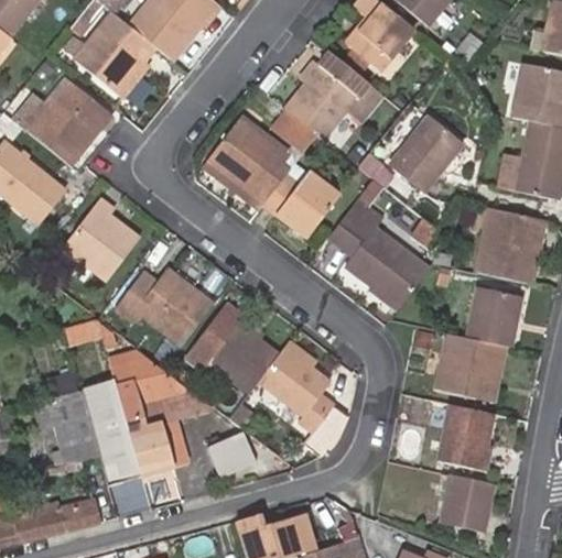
[(0,0),(0,26),(10,35),(38,0),(0,0)]
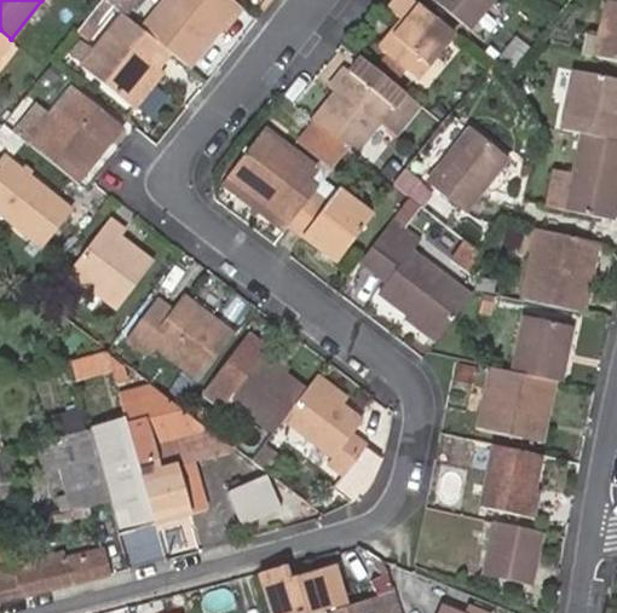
[(98,23),(113,4),(108,0),(101,0),(90,16),(98,23)]
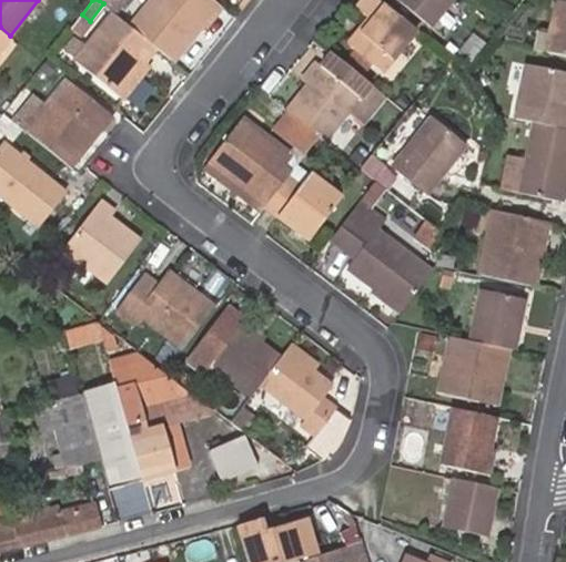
[(99,0),(103,3),(114,13),(124,0),(99,0)]
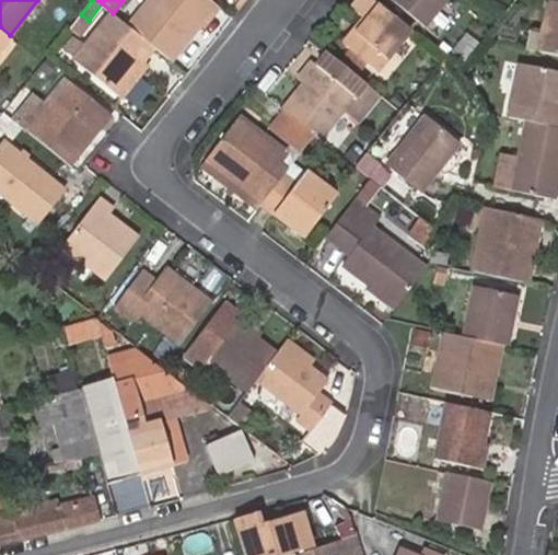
[(171,61),(218,3),(213,0),(151,0),(130,27),(154,47),(171,61)]
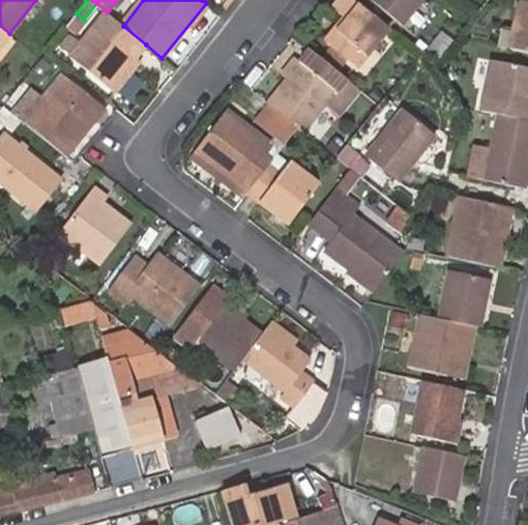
[(360,64),(390,27),(357,0),(340,0),(334,7),(344,15),(349,19),(330,41),(360,64)]
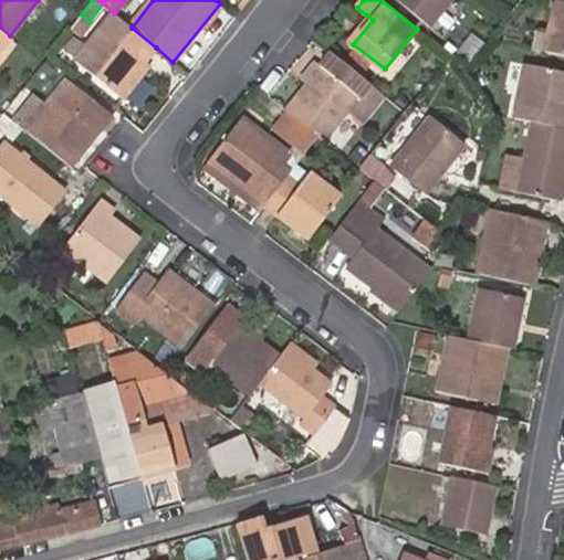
[(404,0),(429,21),(446,0),(404,0)]
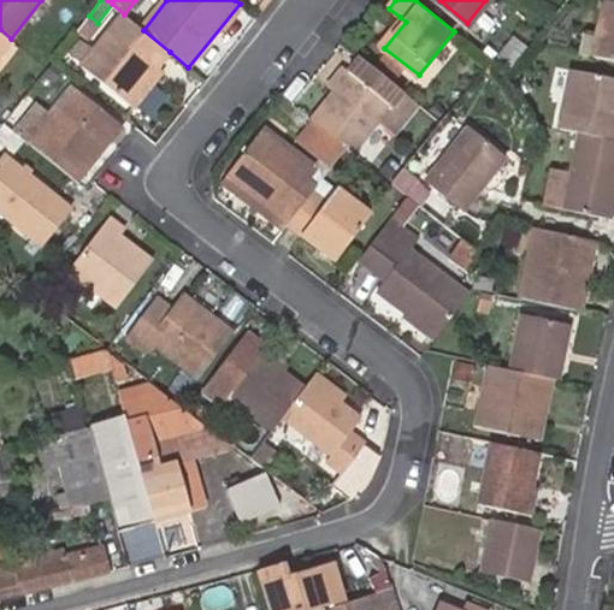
[(609,0),(598,53),(613,57),(613,0),(609,0)]
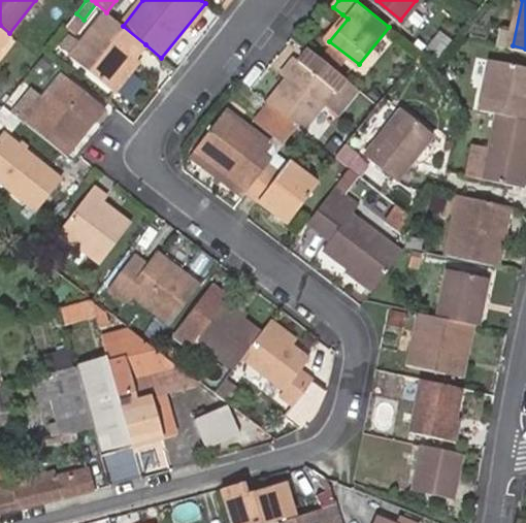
[(145,44),(123,26),(106,12),(80,41),(70,55),(117,92),(132,73),(127,68),(145,44)]
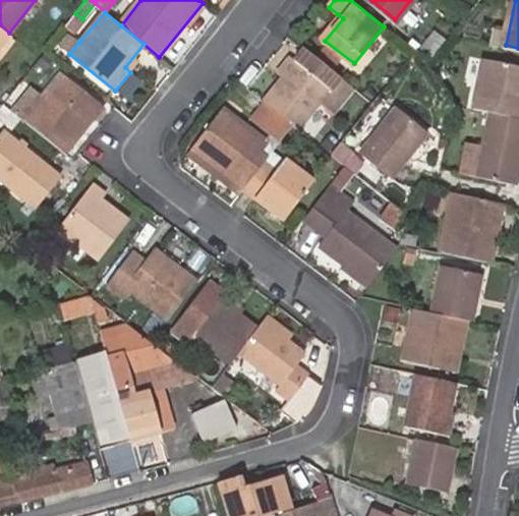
[(343,18),(338,14),(320,37),(325,41),(343,18)]
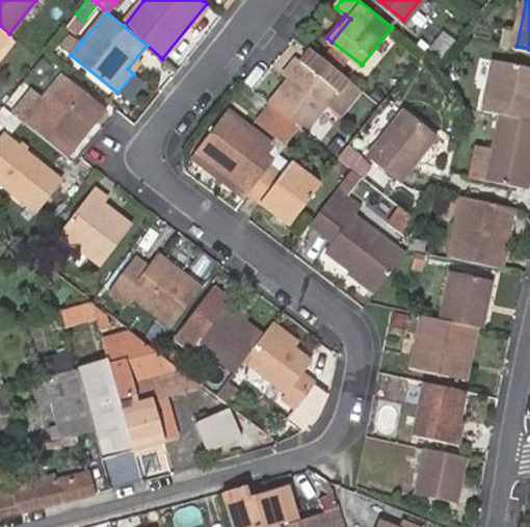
[(0,50),(12,35),(9,33),(0,25),(0,50)]
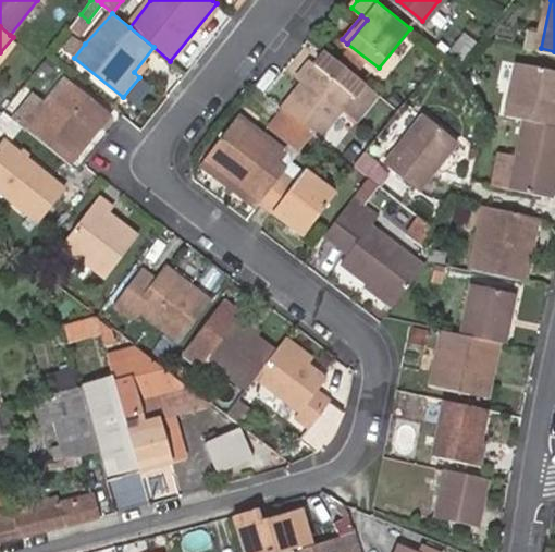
[(85,44),(74,35),(63,49),(74,58),(85,44)]
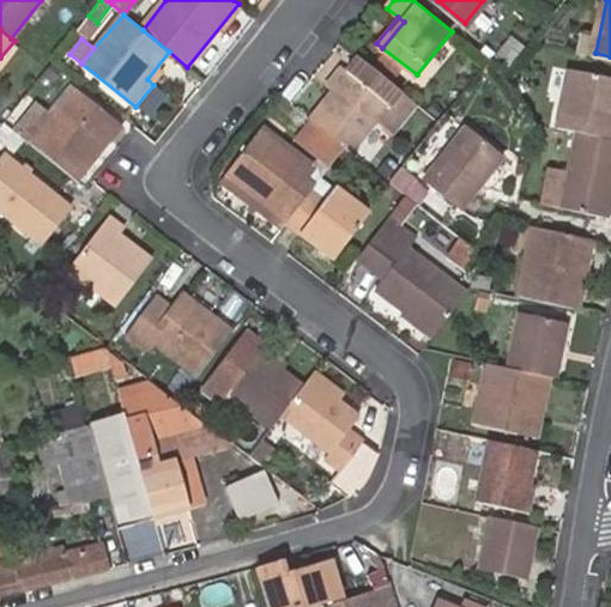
[(355,151),(403,90),(361,56),(350,71),(333,91),(312,117),(318,123),(348,146),(355,151)]
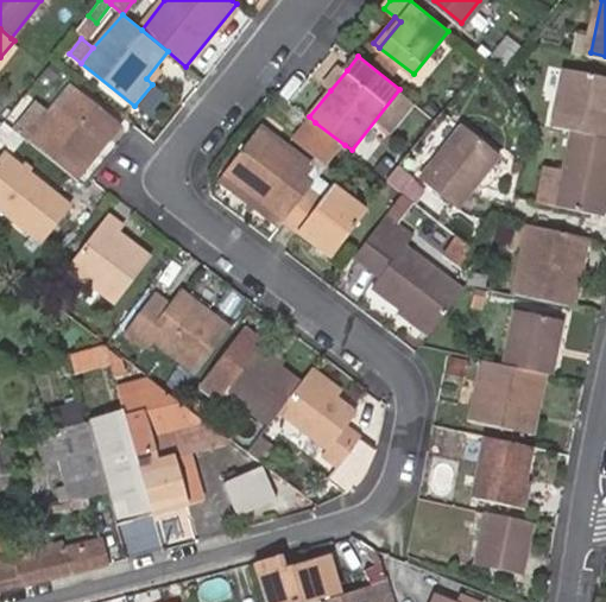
[(323,84),(330,90),(347,70),(340,64),(323,84)]
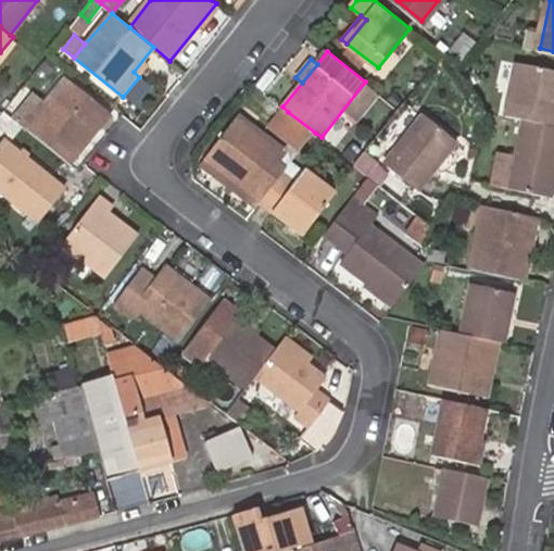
[(553,67),(517,61),(507,114),(524,117),(553,123),(553,67)]
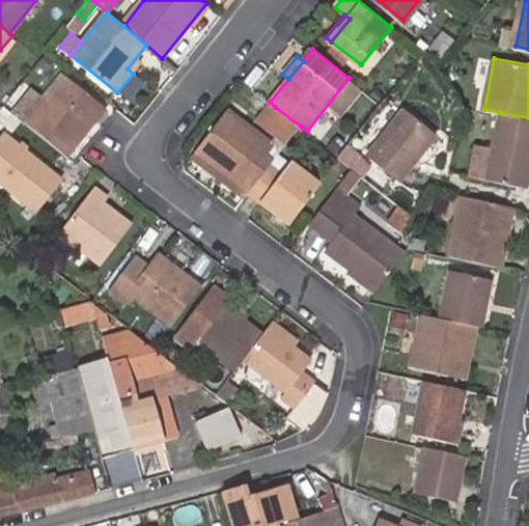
[(40,97),(22,120),(27,125),(66,76),(61,73),(40,97)]
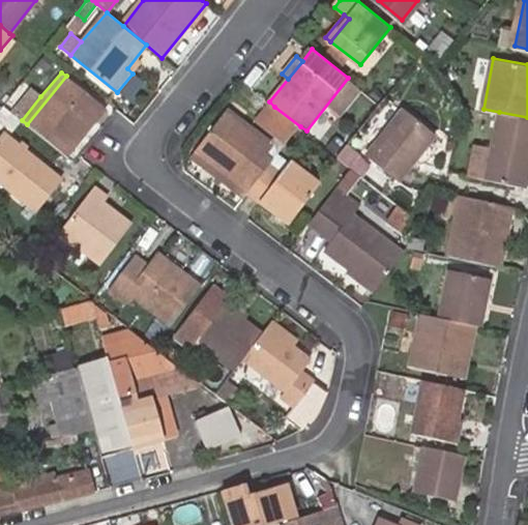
[(27,124),(65,156),(105,108),(66,76),(27,124)]
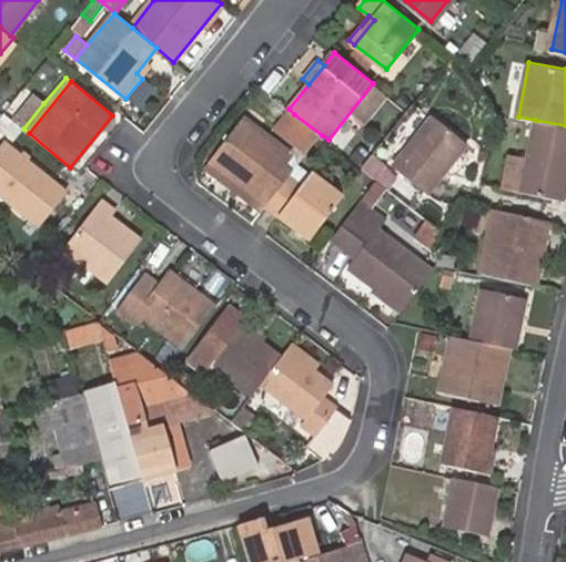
[(43,103),(31,94),(11,119),(23,129),(43,103)]
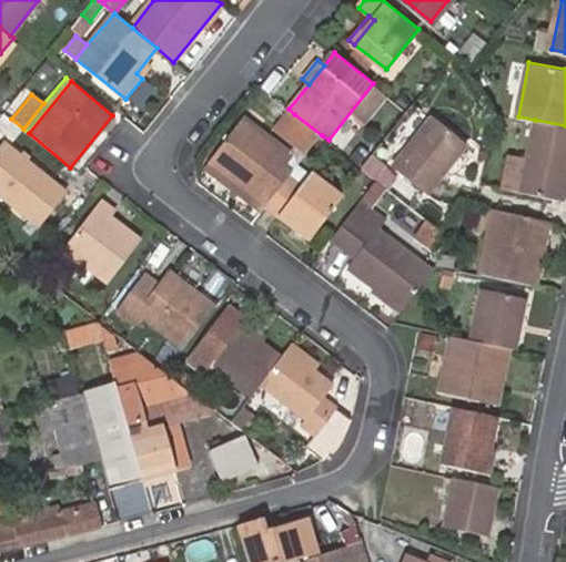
[(289,109),(275,125),(282,131),(294,114),(289,109)]
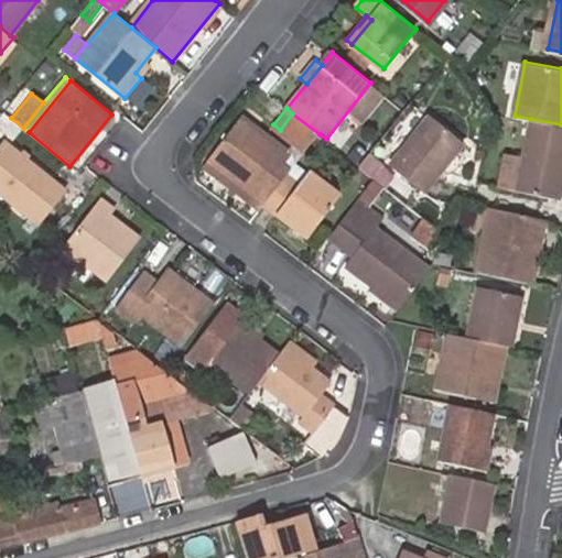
[(209,156),(266,201),(287,175),(320,134),(292,113),(280,130),(298,144),(290,154),(242,116),(209,156)]
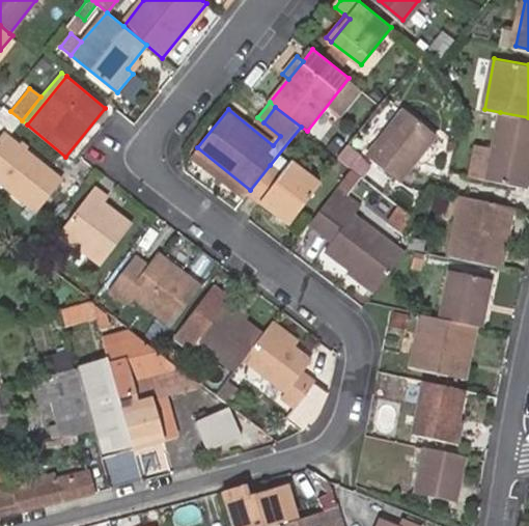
[(404,110),(368,154),(400,180),(436,135),(404,110)]
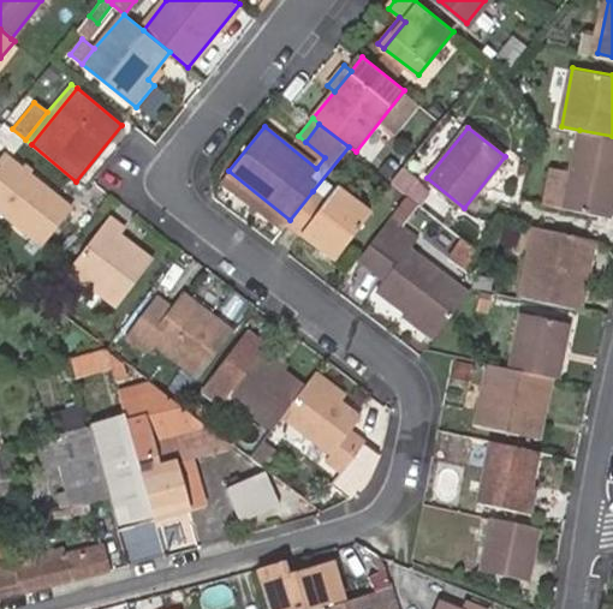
[(607,213),(612,210),(612,136),(579,130),(564,203),(607,213)]
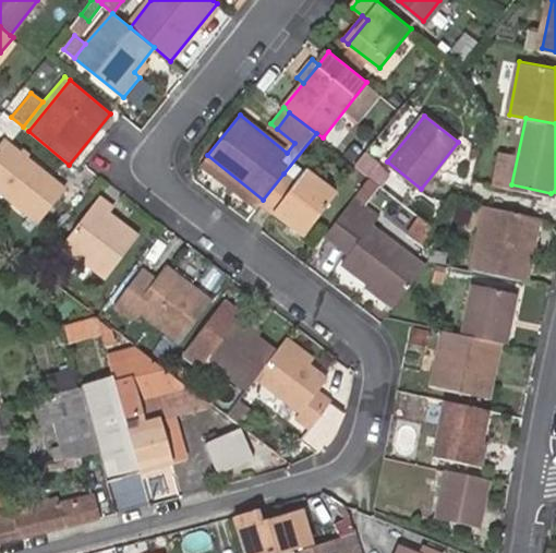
[(4,141),(0,145),(0,194),(37,225),(65,190),(4,141)]
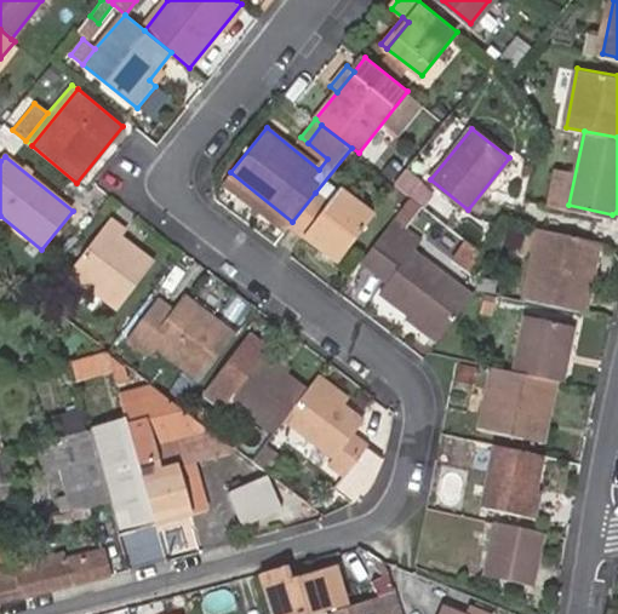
[(315,193),(292,222),(339,259),(375,216),(339,188),(327,202),(315,193)]
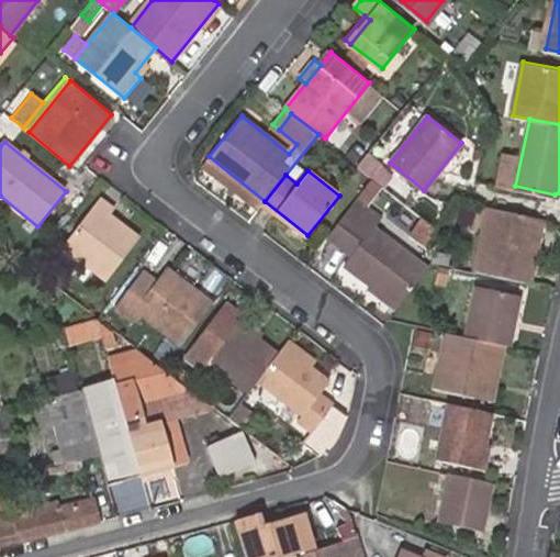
[(99,198),(62,246),(104,281),(137,238),(110,216),(114,211),(99,198)]
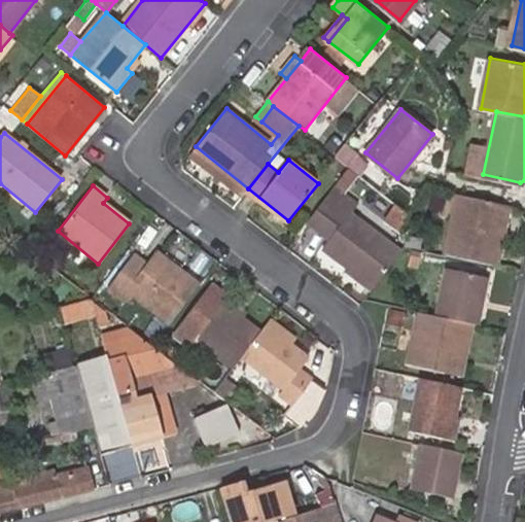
[(335,188),(308,222),(330,240),(324,249),(373,287),(400,253),(351,214),(358,206),(335,188)]
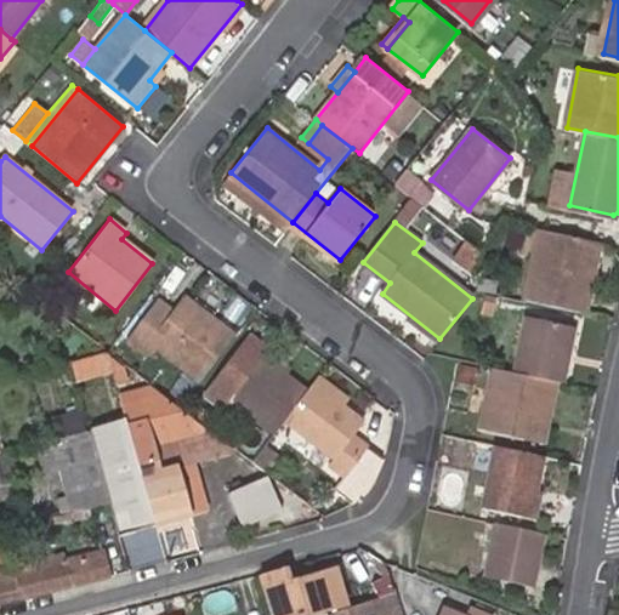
[(527,300),(586,313),(603,239),(541,226),(527,300)]
